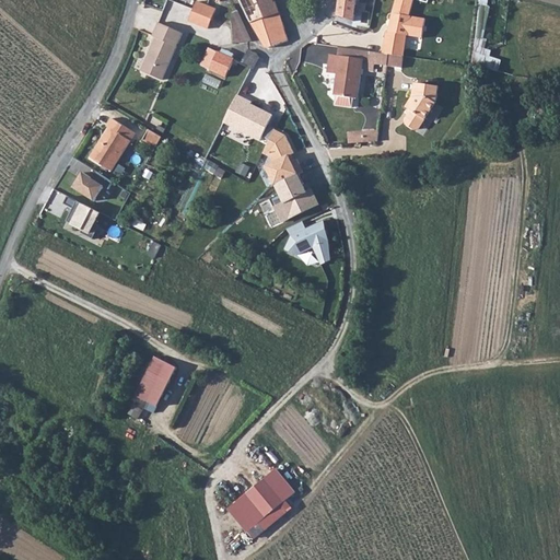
[(241,0),(252,23),(280,13),(275,0),(241,0)]
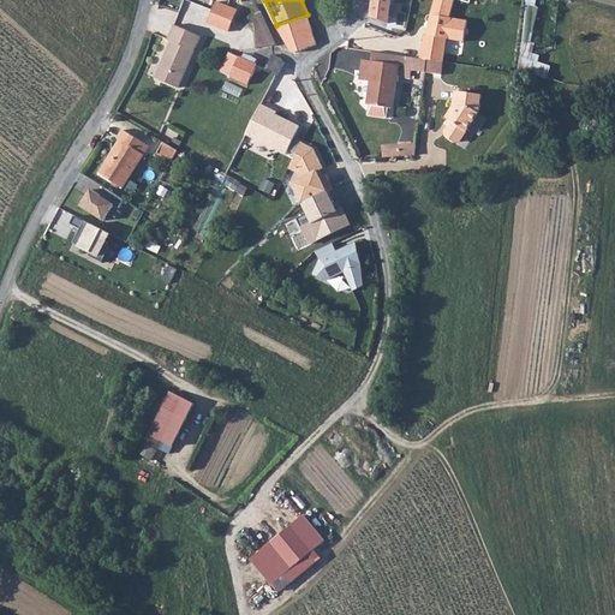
[(372,0),(371,16),(389,24),(392,0),(372,0)]
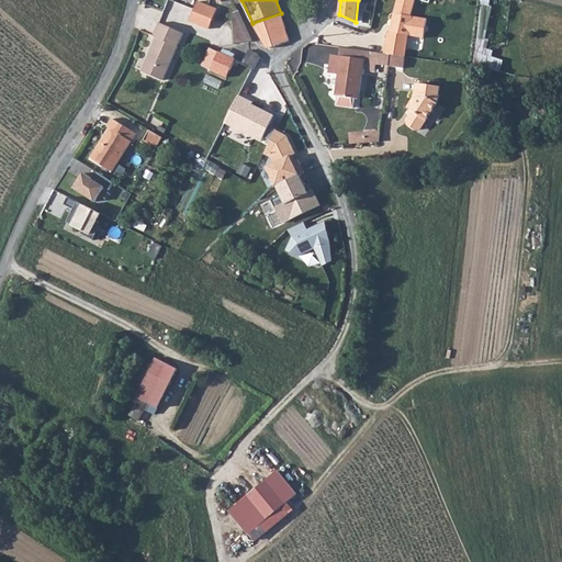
[(390,0),(391,8),(404,11),(405,2),(415,4),(416,0),(390,0)]
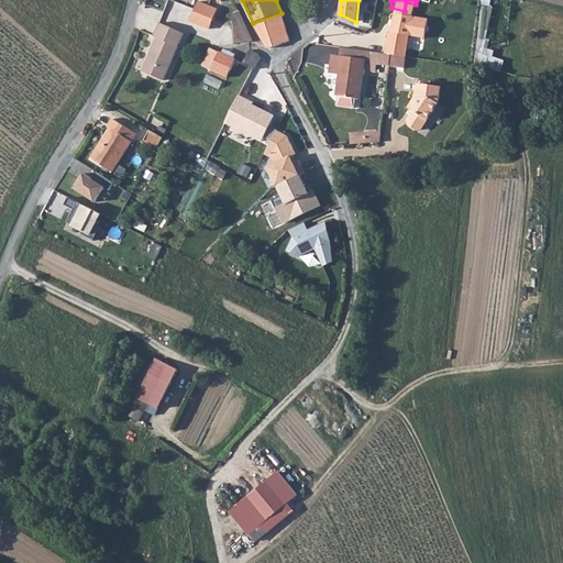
[(197,1),(189,21),(210,29),(218,9),(197,1)]
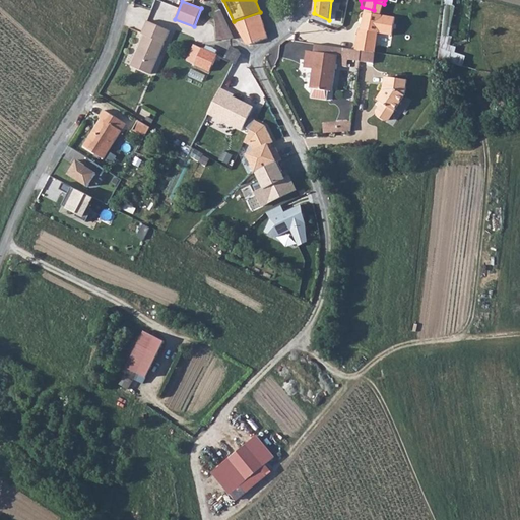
[(375,2),(374,10),(383,11),(384,4),(375,2)]
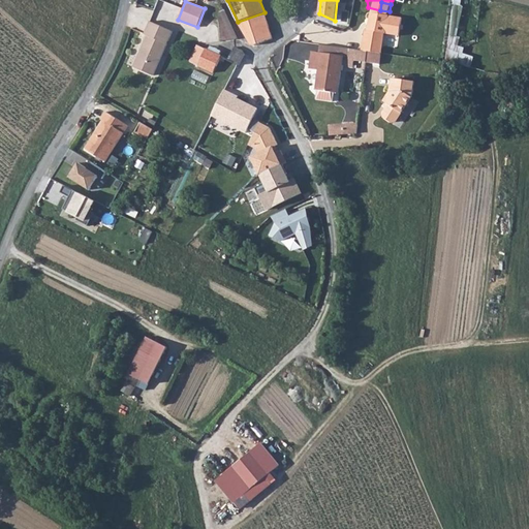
[(227,14),(224,9),(217,11),(222,40),(239,39),(227,14)]
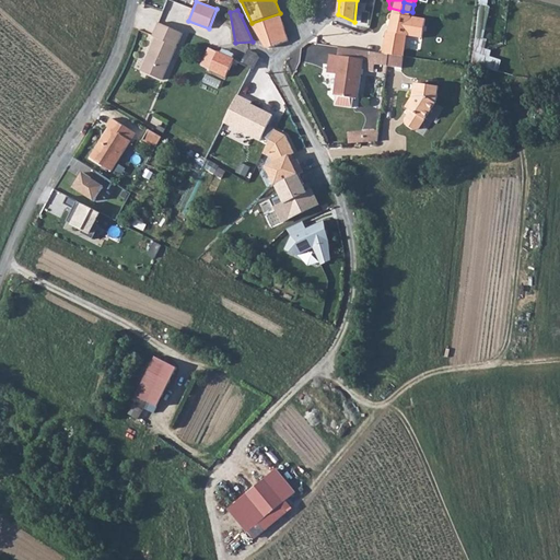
[(280,13),(252,23),(266,46),(269,47),(288,41),(289,38),(280,13)]
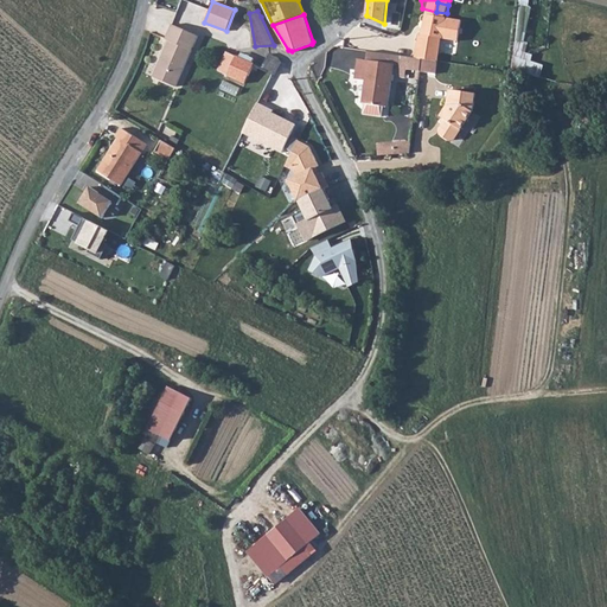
[(419,43),(416,57),(422,58),(438,59),(438,57),(452,59),(453,48),(439,45),(440,37),(442,38),(445,18),(422,14),(422,33),(420,33),(419,43)]
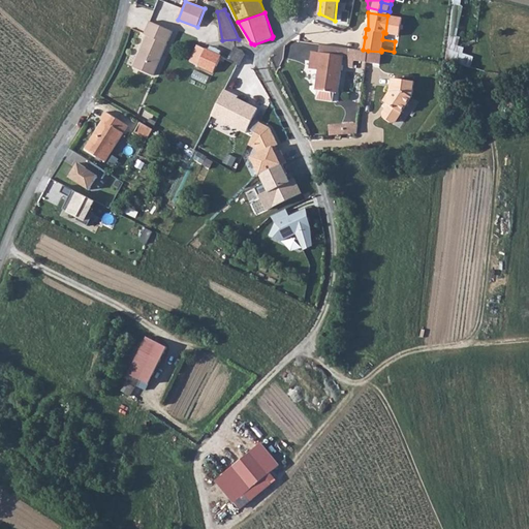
[(152,75),(172,32),(150,22),(144,34),(148,36),(133,67),(152,75)]
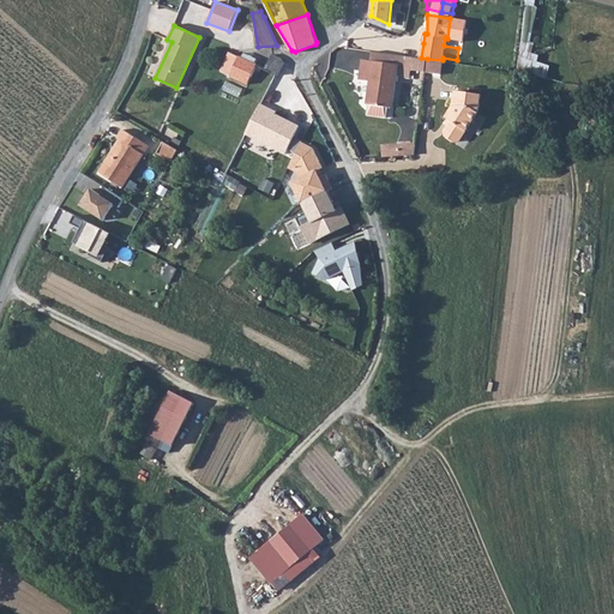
[(523,71),(549,74),(551,64),(540,62),(541,54),(525,52),(523,71)]
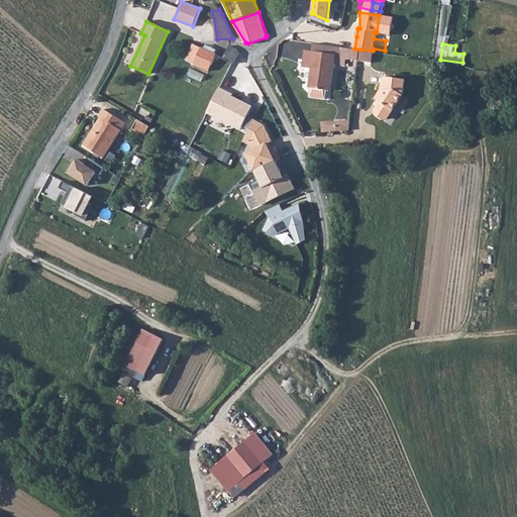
[(185,61),(193,65),(201,48),(193,44),(185,61)]
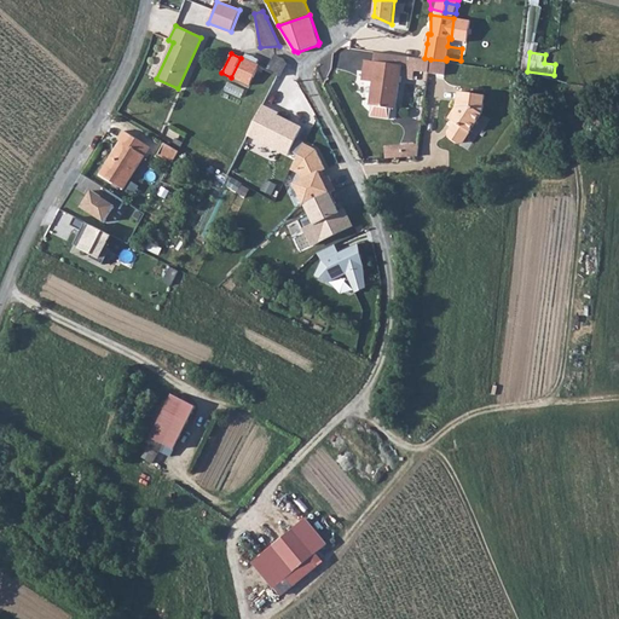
[(241,58),(231,77),(249,86),(259,67),(256,65),(259,61),(246,55),(243,59),(241,58)]
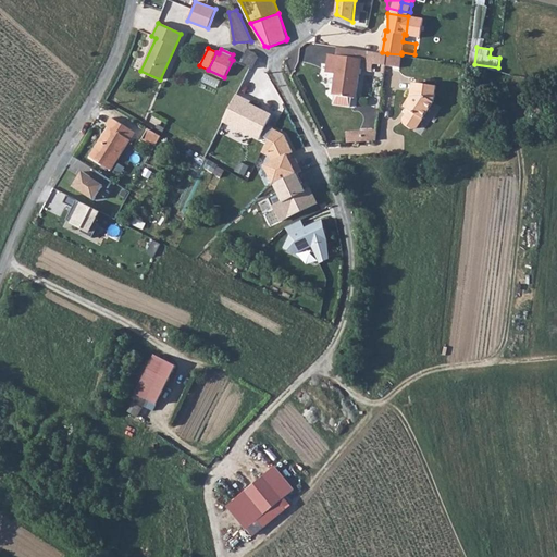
[(246,49),(238,61),(252,69),(259,57),(256,52),(246,49)]
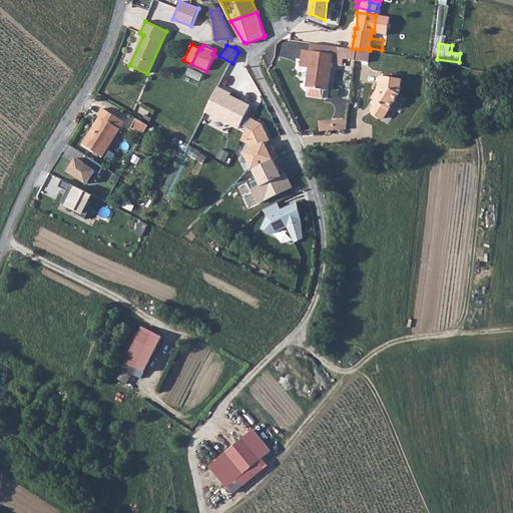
[(341,47),(339,56),(355,58),(357,49),(352,48),(341,47)]
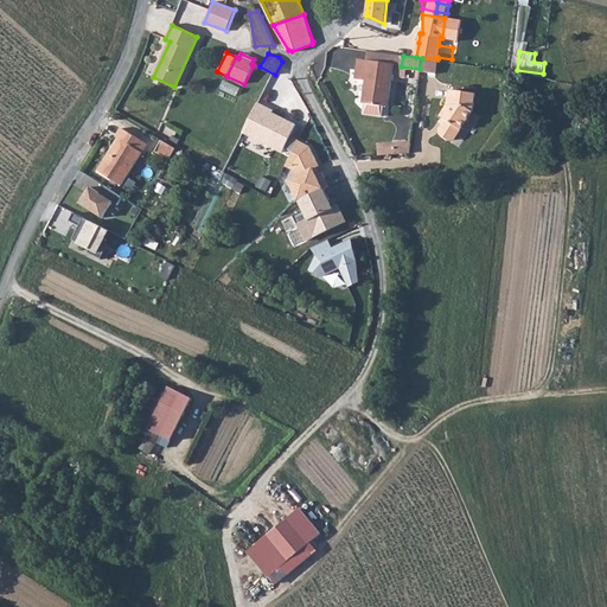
[(359,58),(357,78),(368,80),(365,103),(390,106),(395,63),(359,58)]
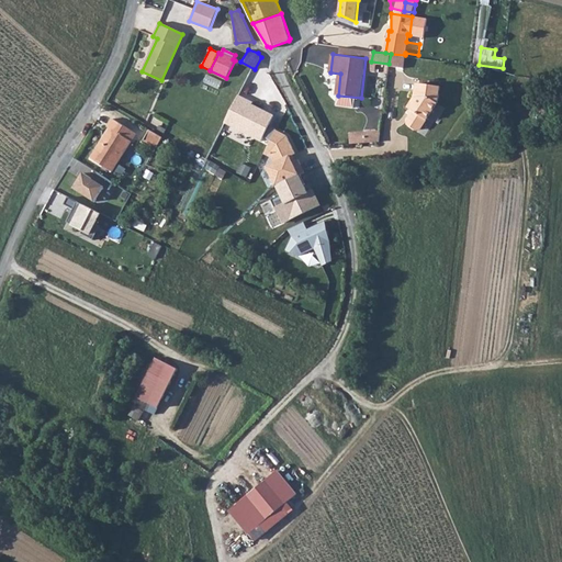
[(389,64),(389,65),(404,67),(405,56),(405,55),(391,54),(389,64)]
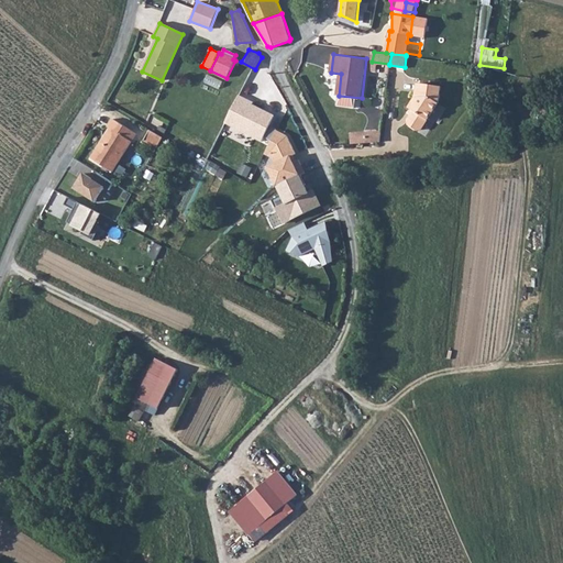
[(414,110),(407,120),(408,124),(415,130),(421,129),(438,103),(440,86),(417,83),(415,97),(408,107),(414,110)]
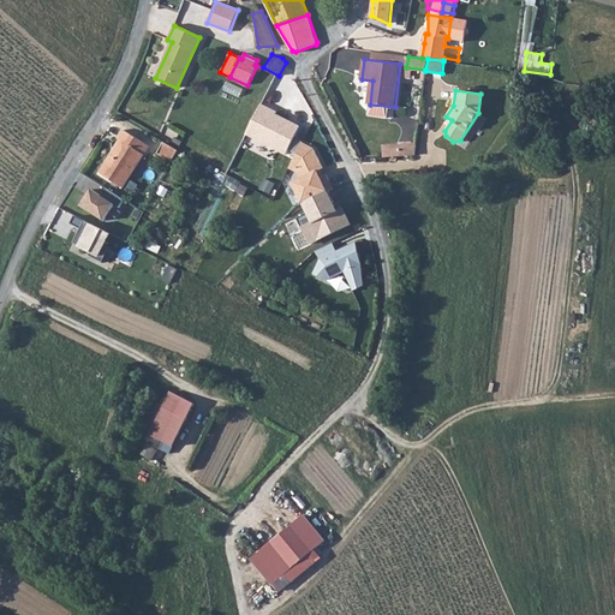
[(263,105),(246,135),(286,156),(302,129),(274,113),(275,112),(263,105)]
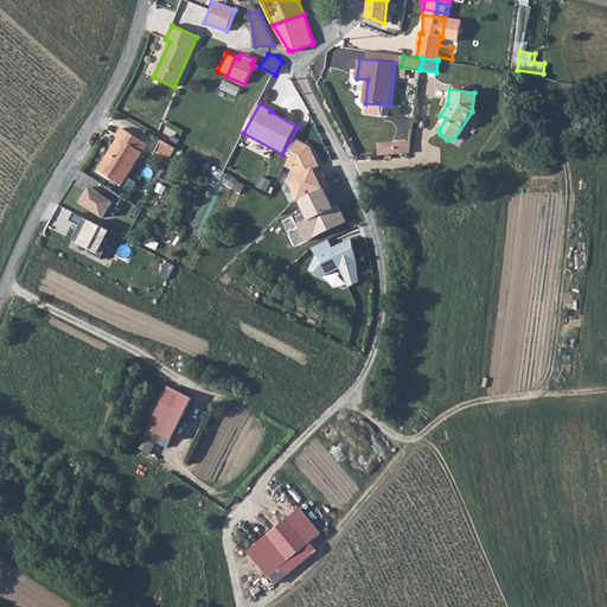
[(108,155),(97,173),(121,186),(146,145),(119,129),(114,139),(119,142),(110,157),(108,155)]
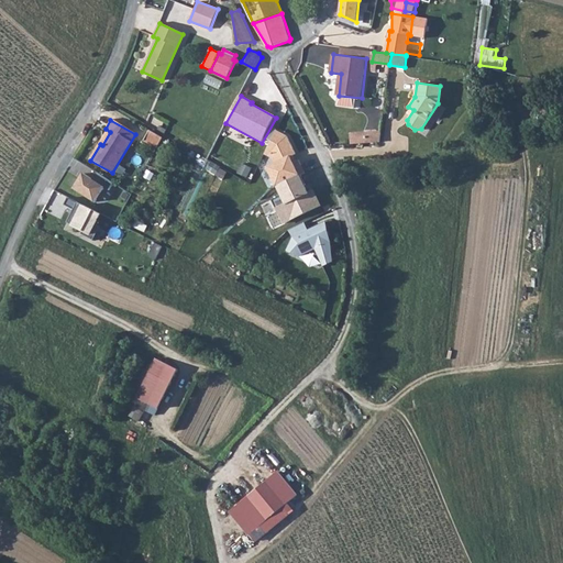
[(276,130),(264,155),(272,157),(267,168),(277,187),(302,176),(290,156),(296,154),(288,136),(276,130)]
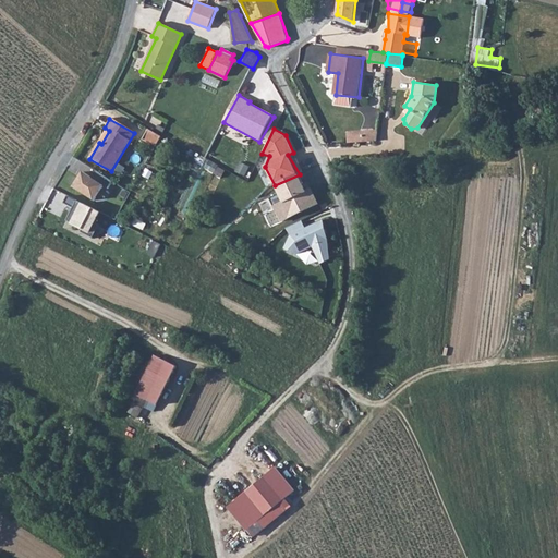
[(159,136),(146,130),(141,141),(154,147),(159,136)]
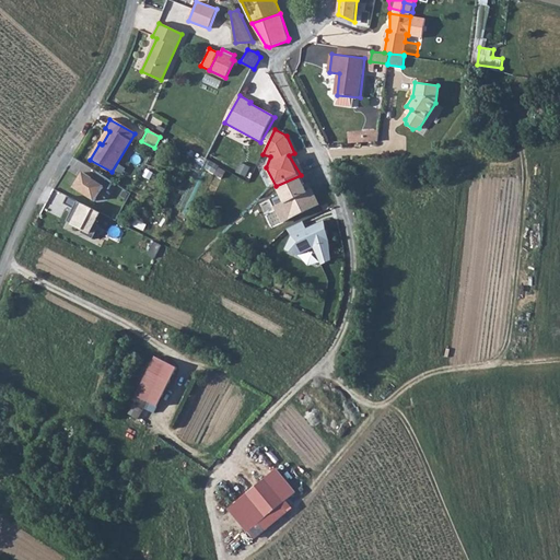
[(378,130),(362,131),(362,142),(376,141),(378,130)]
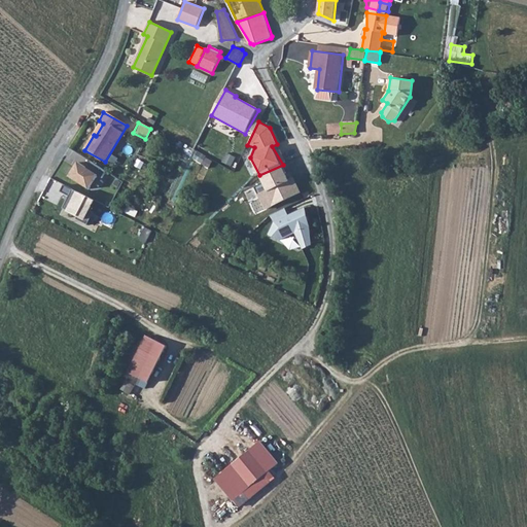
[(341,124),(327,125),(327,135),(341,134),(341,124)]
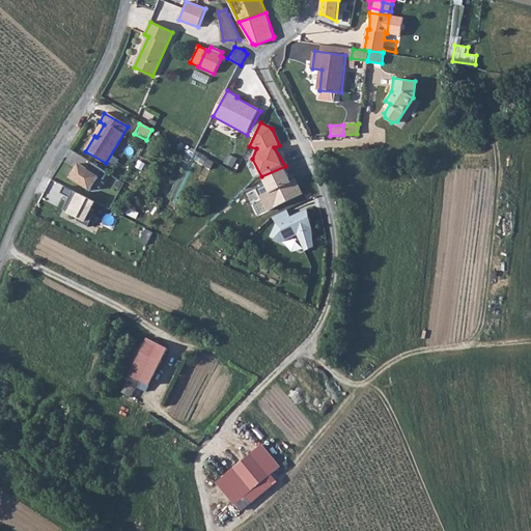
[(103,179),(84,166),(74,180),(94,194),(103,179)]
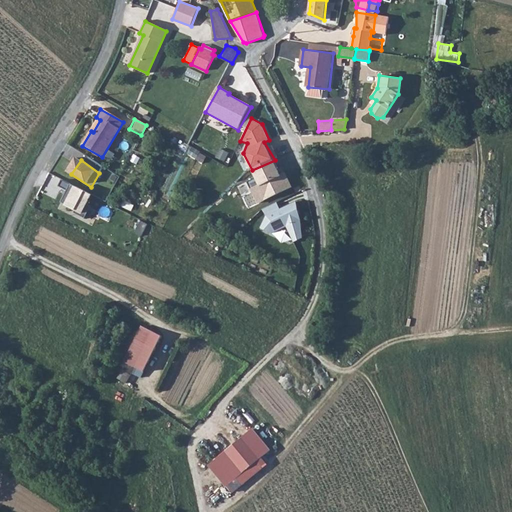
[(275,160),(252,170),(260,186),(252,190),(258,203),(292,188),(285,173),(281,175),(275,160)]
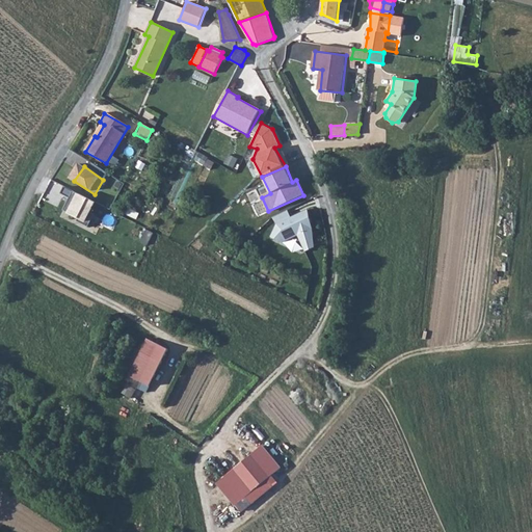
[(81,196),(71,216),(91,227),(101,206),(81,196)]
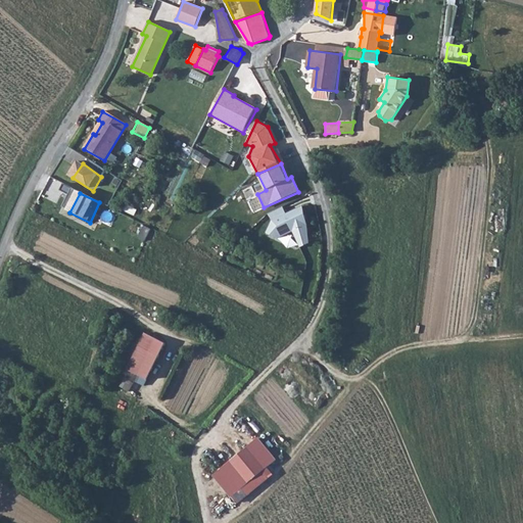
[(283,207),(268,215),(272,220),(266,233),(278,238),(292,232),(300,248),(308,245),(307,226),(301,207),(286,214),(283,207)]
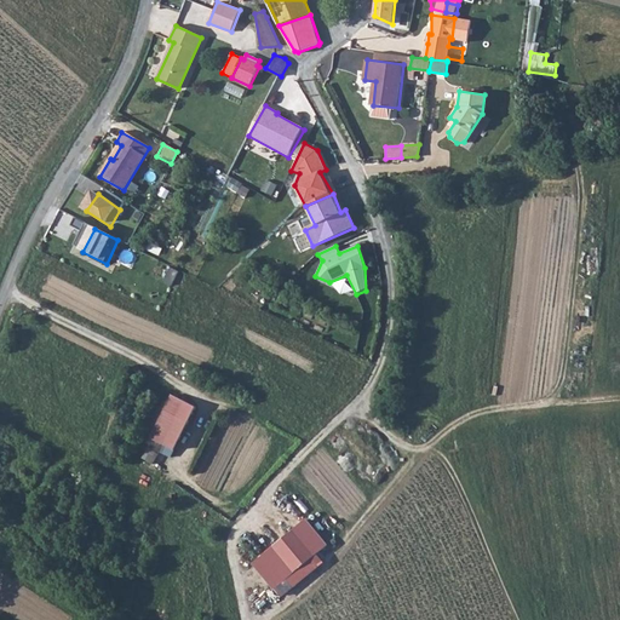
[(164,413),(187,424),(195,408),(171,396),(164,413)]
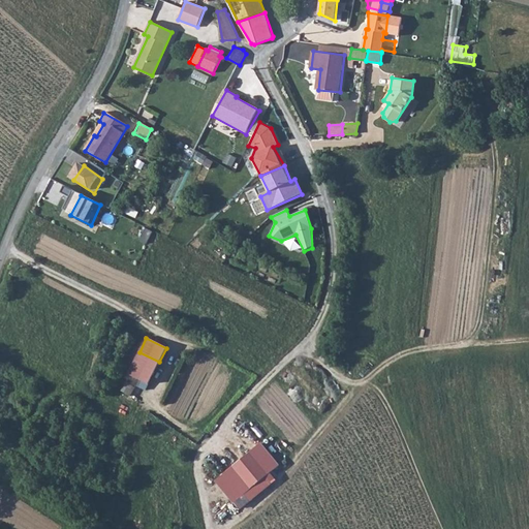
[(128,375),(149,384),(159,362),(139,352),(128,375)]
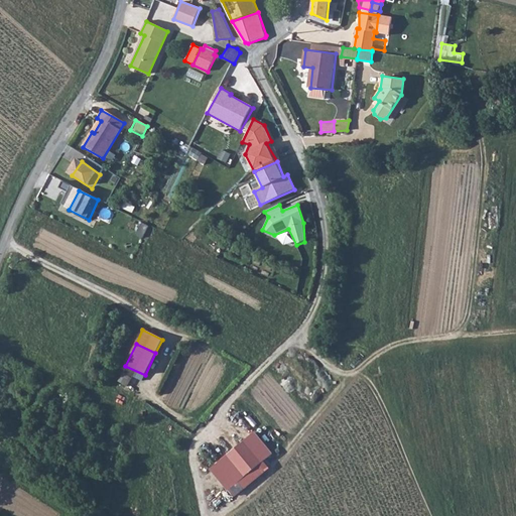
[(129,386),(135,375),(126,370),(120,381),(129,386)]
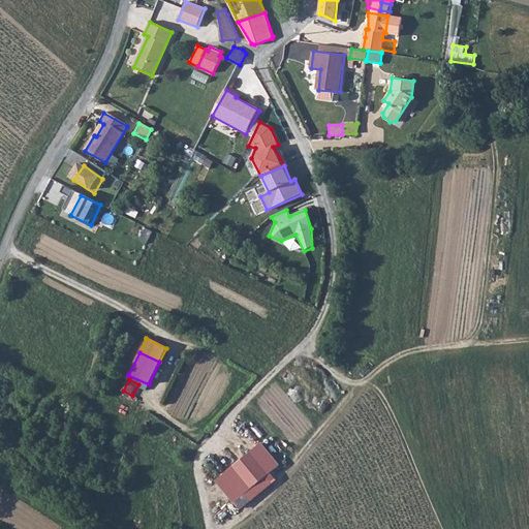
[(216,480),(240,508),(250,499),(245,493),(268,473),(249,453),(216,480)]
